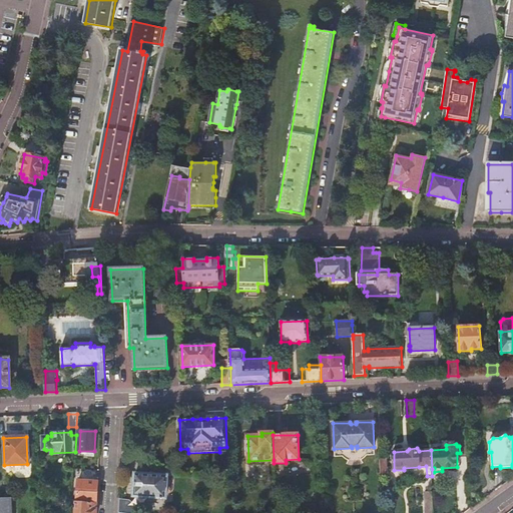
[(135,474),(134,496),(166,498),(167,476),(135,474)]
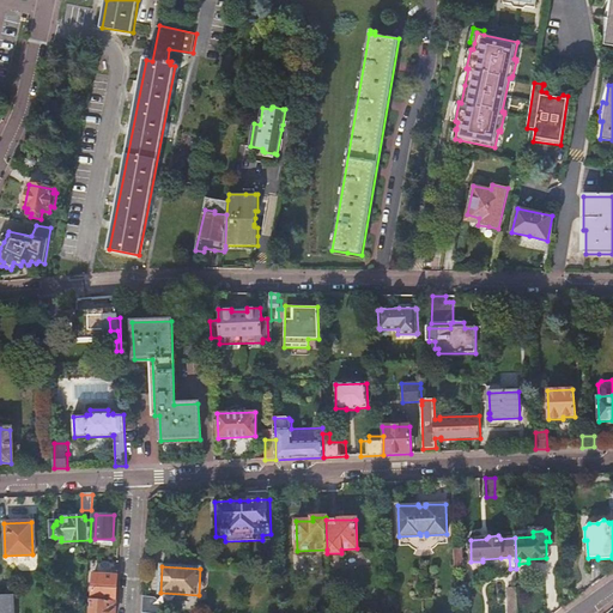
[(93,575),(92,600),(115,601),(117,576),(93,575)]
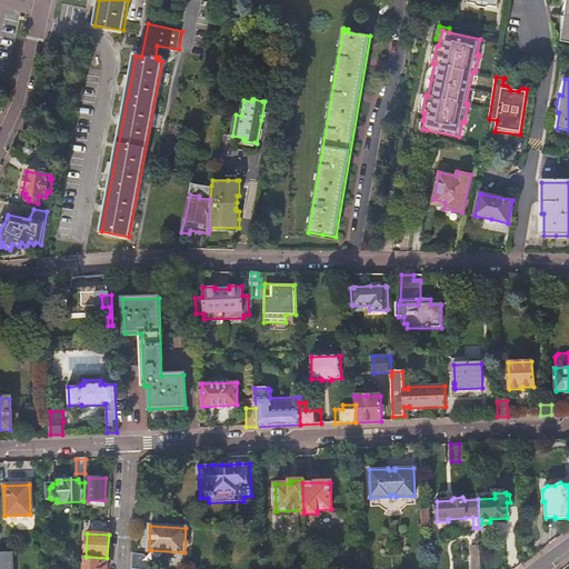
[(471,568),(480,568),(480,546),(471,546),(471,568)]
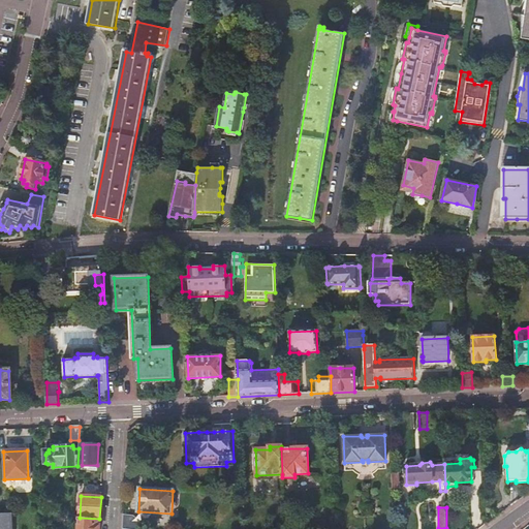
[(0,515),(0,528),(9,528),(9,515),(0,515)]
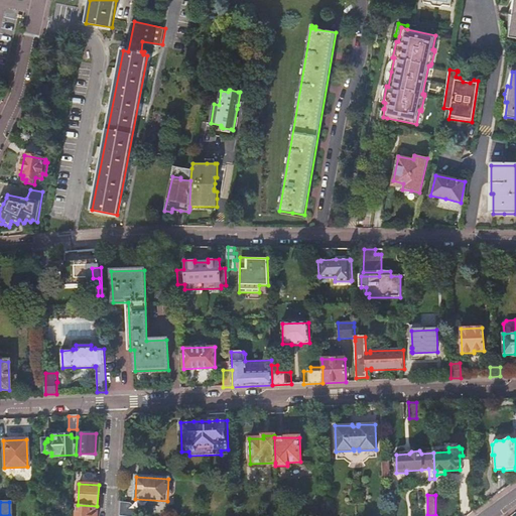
[(121,502),(119,515),(141,515),(142,509),(136,508),(131,503),(121,502)]
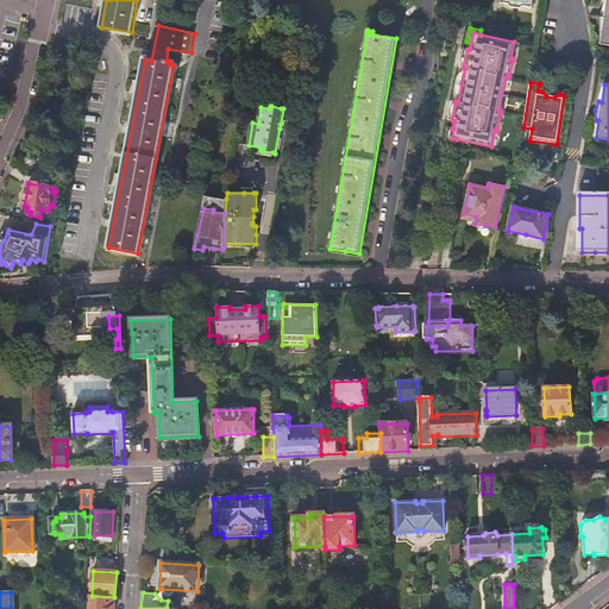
[(113,608),(114,597),(92,596),(90,596),(89,608),(113,608)]
